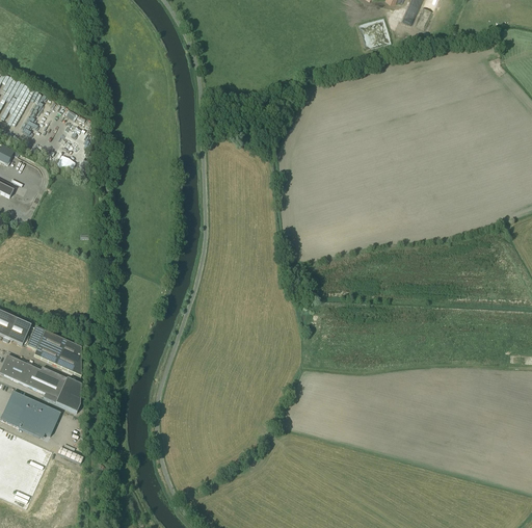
[(14,150),(15,149),(15,148),(3,142),(0,148),(0,158),(7,163),(12,154),(14,150)]
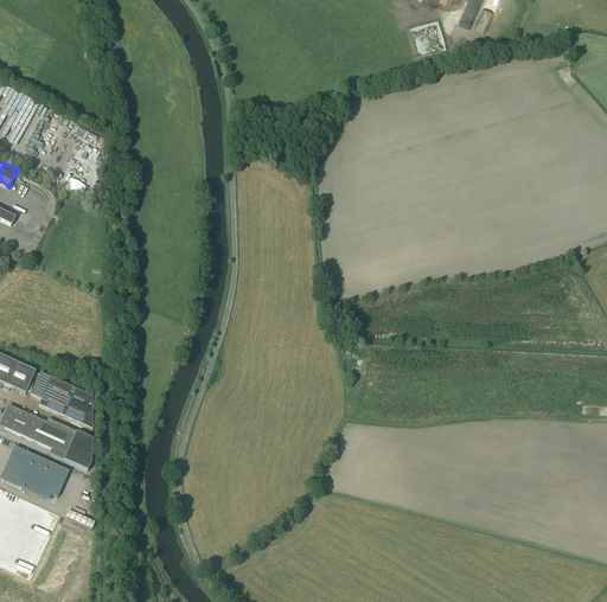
[(0,217),(11,223),(16,215),(10,212),(12,207),(0,202),(0,217)]
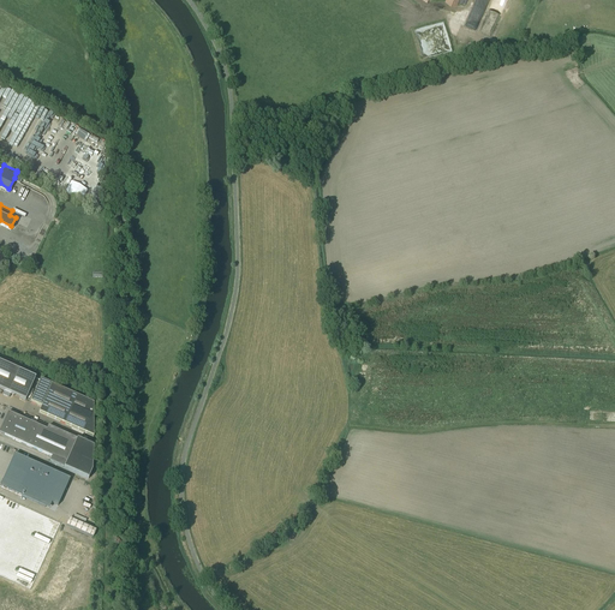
[(0,357),(0,384),(25,396),(35,374),(0,357)]
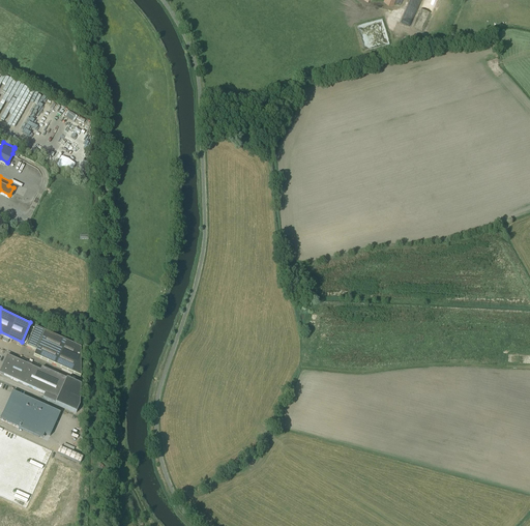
[(33,352),(81,373),(81,345),(34,324),(26,343),(36,347),(33,352)]
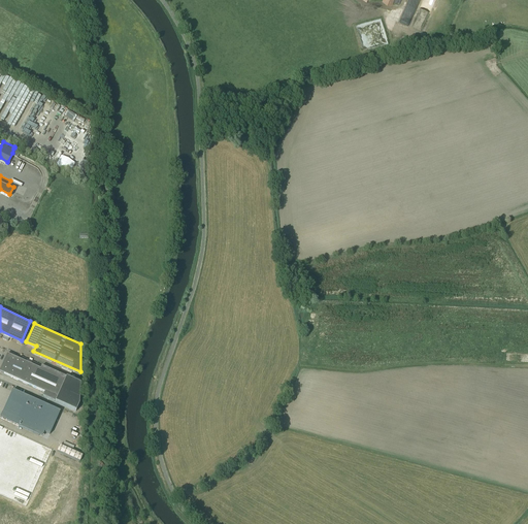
[(2,361),(0,365),(1,369),(44,389),(43,393),(76,407),(79,400),(80,380),(66,373),(41,362),(22,354),(21,357),(7,351),(2,361)]
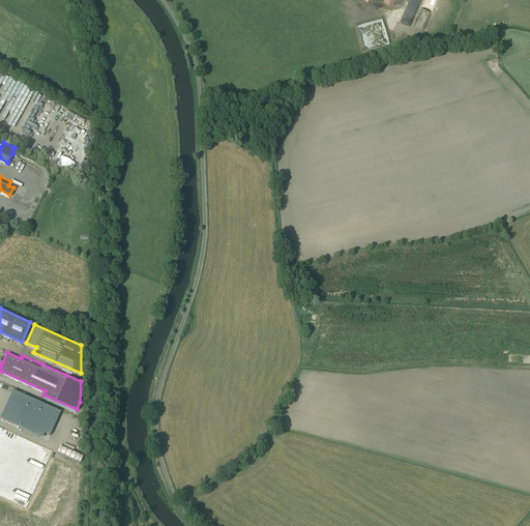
[(0,414),(0,415),(25,427),(34,432),(38,434),(41,429),(50,432),(60,409),(12,387),(0,414)]
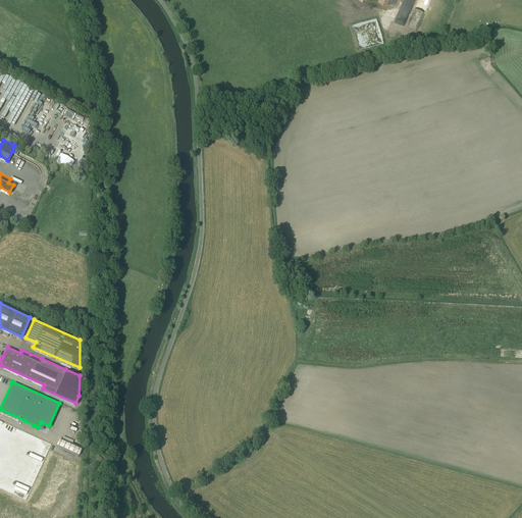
[(56,443),(79,453),(81,447),(71,443),(73,437),(63,432),(61,437),(58,436),(56,443)]
